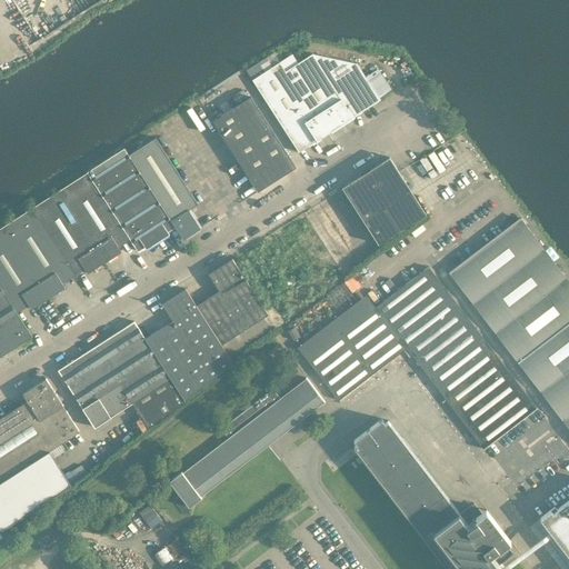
[(343,123),(380,100),(378,97),(391,89),(378,69),(366,77),(357,63),(312,53),(286,71),(279,62),(252,80),(299,152),(326,135),(343,123)]
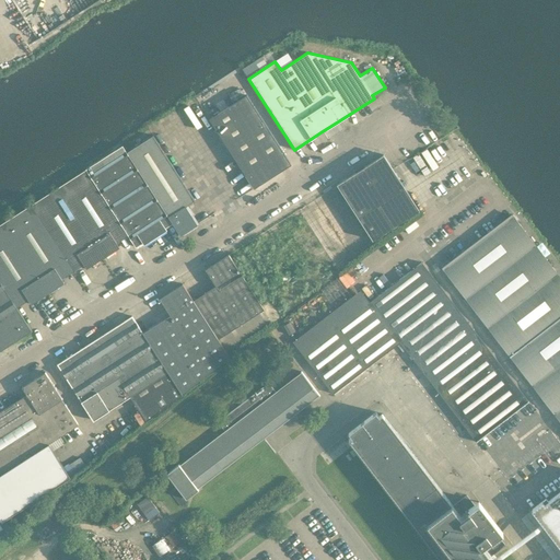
[(246,94),(209,118),(254,188),(291,164),(246,94)]
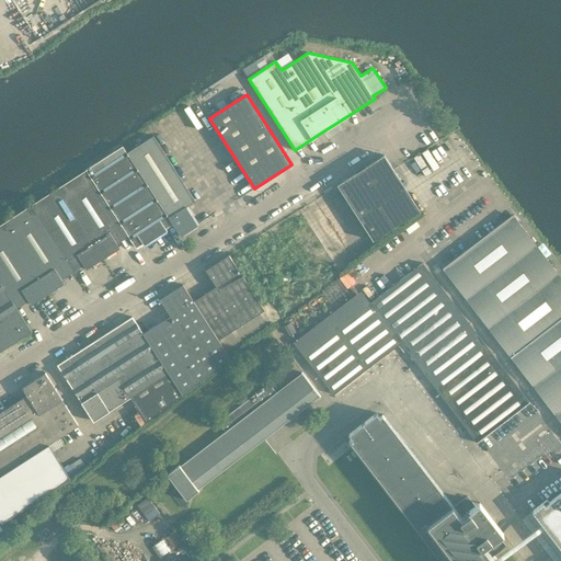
[(153,136),(127,152),(172,224),(181,236),(198,225),(186,206),(195,201),(153,136)]
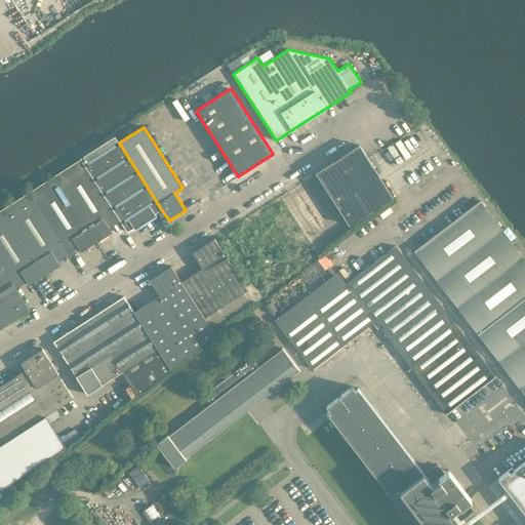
[(161,209),(119,143),(115,136),(80,158),(80,159),(120,221),(127,232),(133,228),(134,229),(156,215),(155,213),(161,209)]
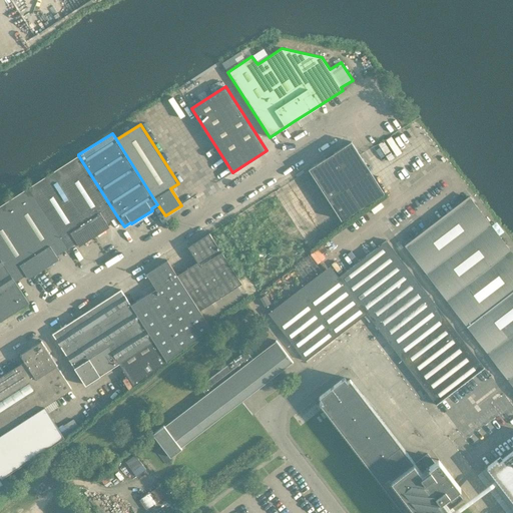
[(326,157),(309,168),(342,219),(384,192),(351,141),(334,152),(336,155),(328,160),(326,157)]
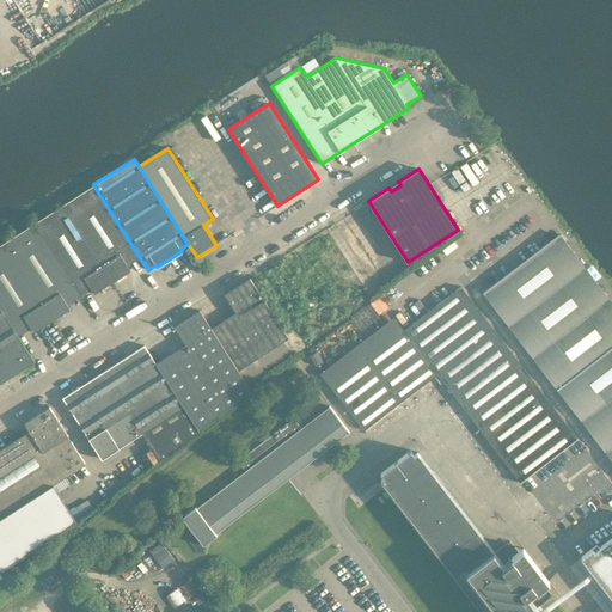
[(140,258),(93,185),(0,245),(0,307),(18,336),(31,328),(34,332),(38,329),(65,311),(66,312),(71,310),(67,305),(91,289),(95,294),(99,291),(98,289),(126,273),(126,274),(130,270),(128,265),(140,258)]
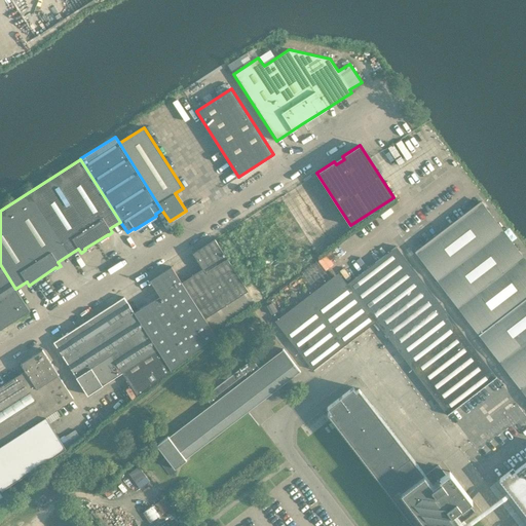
[(525,260),(481,202),(416,252),(525,396),(525,260)]
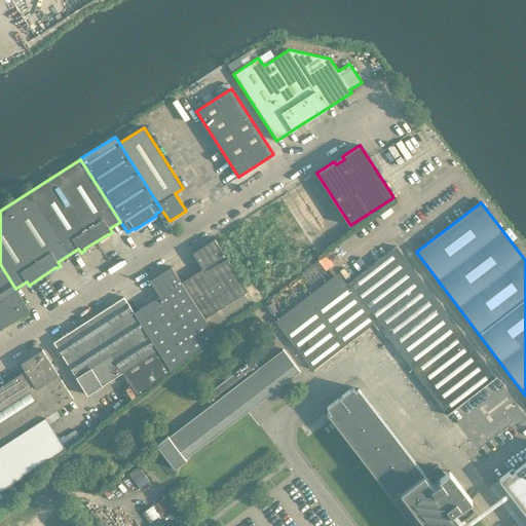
[(215,334),(254,304),(247,292),(248,291),(215,238),(192,253),(202,268),(181,282),(204,318),(215,334)]
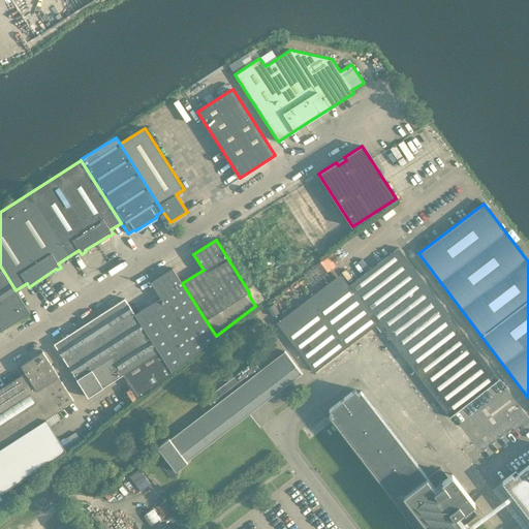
[(499,379),(398,248),(349,285),(285,334),(314,372),(318,369),(375,325),(380,332),(382,330),(449,416),(499,379)]
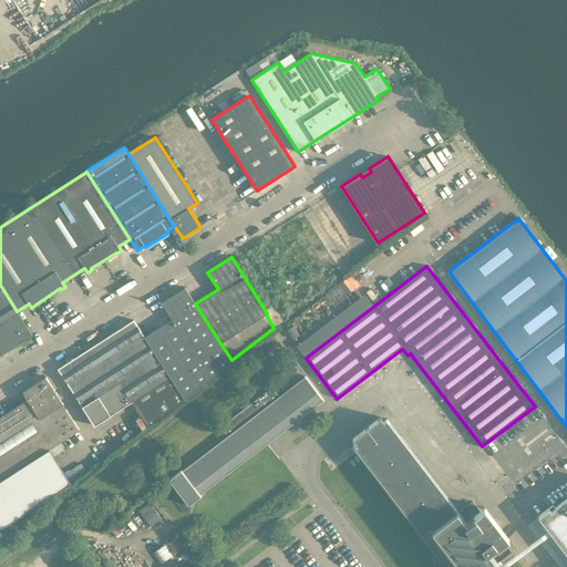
[(0,356),(32,336),(17,311),(0,285),(0,356)]
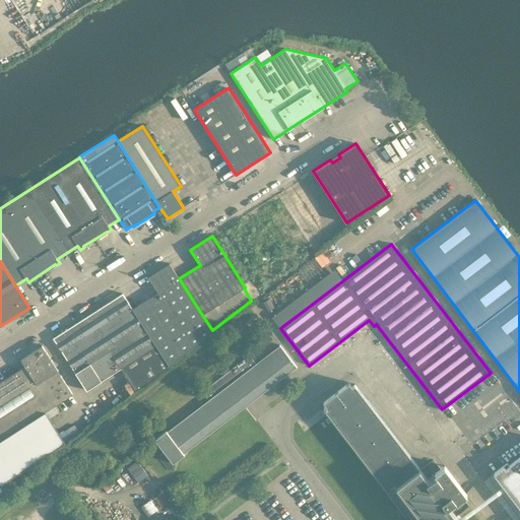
[(213,331),(212,330),(202,315),(179,278),(170,263),(148,277),(157,293),(132,309),(169,366),(170,365),(212,331),(212,332),(213,331)]
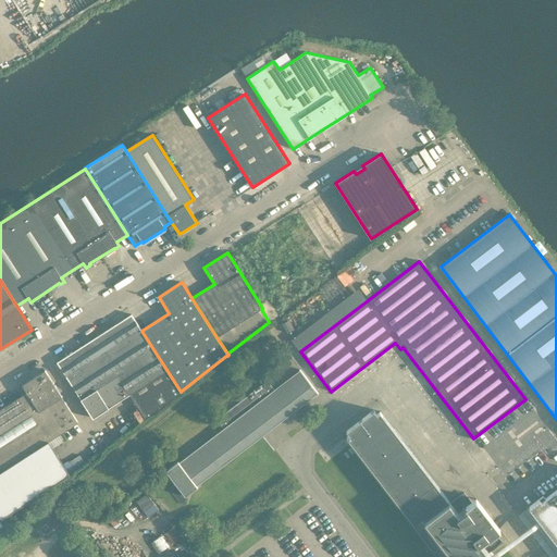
[(181,392),(141,331),(131,314),(57,362),(93,418),(130,394),(146,419),(181,392)]
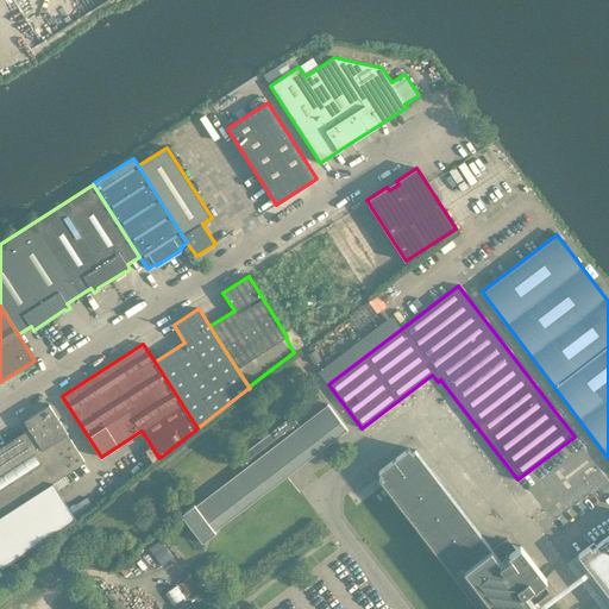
[(52,483),(85,462),(67,434),(68,433),(49,405),(24,421),(29,429),(0,447),(0,564),(1,567),(76,519),(52,483)]
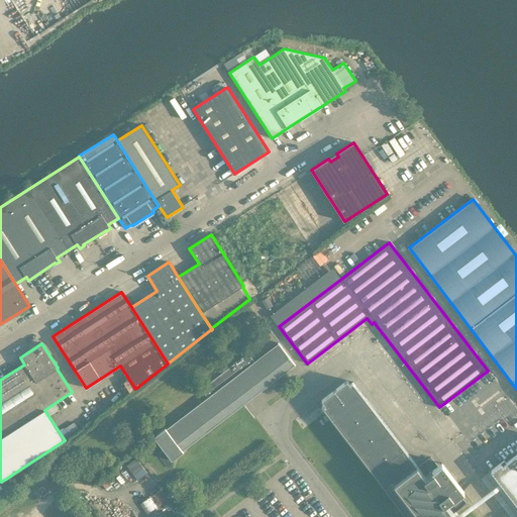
[(182,451),(294,366),(295,366),(278,343),(254,362),(247,353),(201,389),(207,398),(166,429),(165,428),(153,437),(172,460),(183,452),(182,451)]
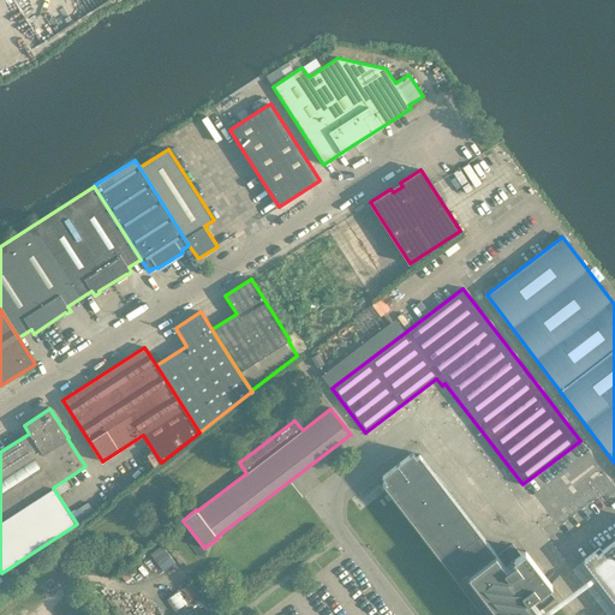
[(545,614),(542,609),(555,598),(547,587),(551,584),(525,550),(520,554),(512,544),(497,555),(419,454),(416,457),(412,452),(382,476),(386,479),(382,483),(484,614),(545,614)]
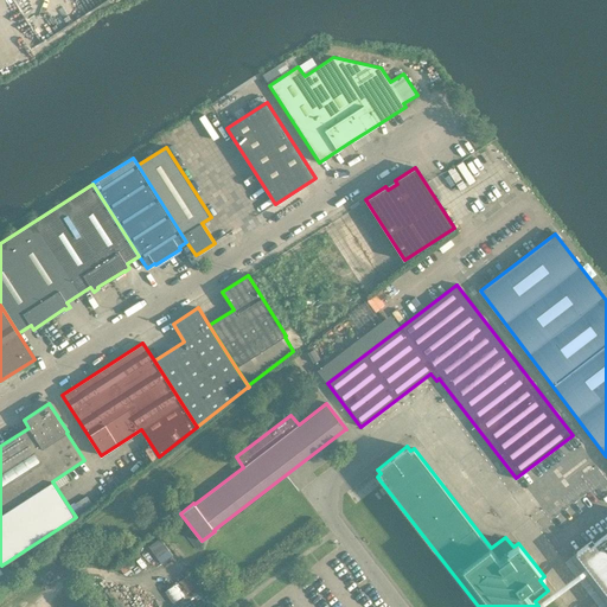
[(63,474),(55,479),(59,486),(68,480),(63,474)]
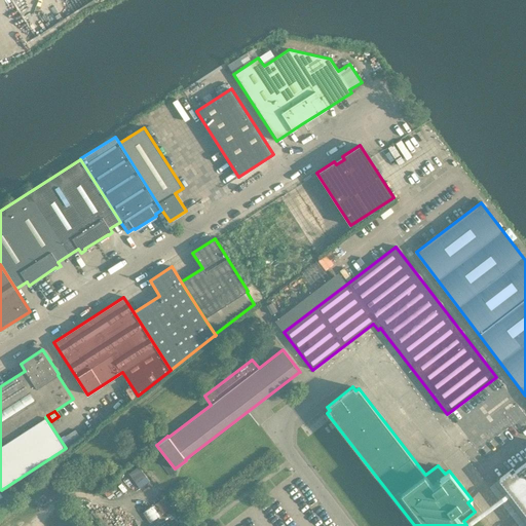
[(525,461),(515,471),(513,468),(499,478),(525,512),(525,461)]
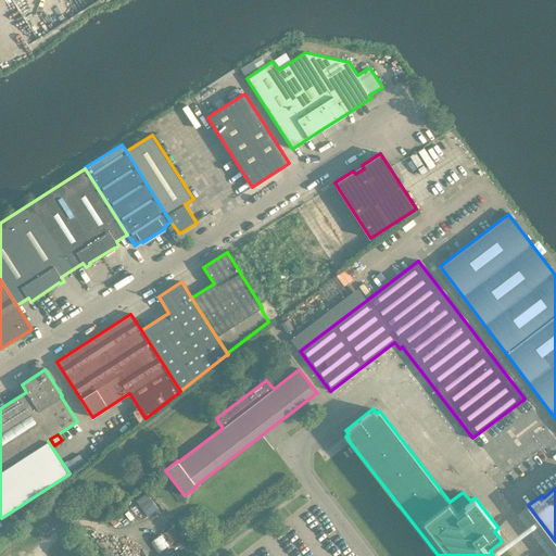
[(147,492),(137,500),(149,514),(159,506),(147,492)]
